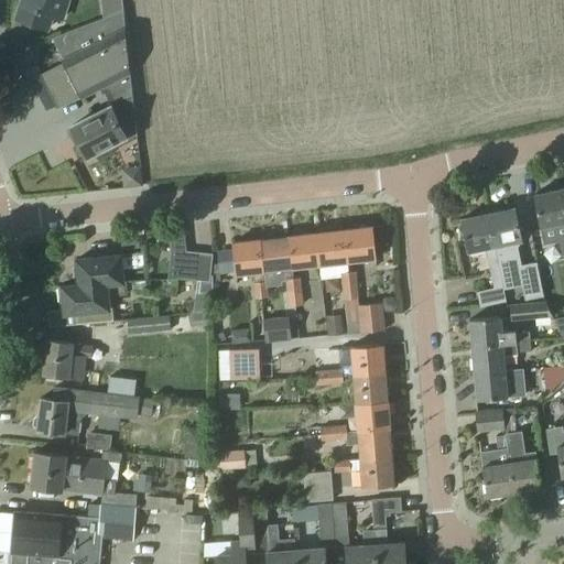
[(21,0),(15,19),(47,29),(52,15),(62,19),(67,0),(21,0)]
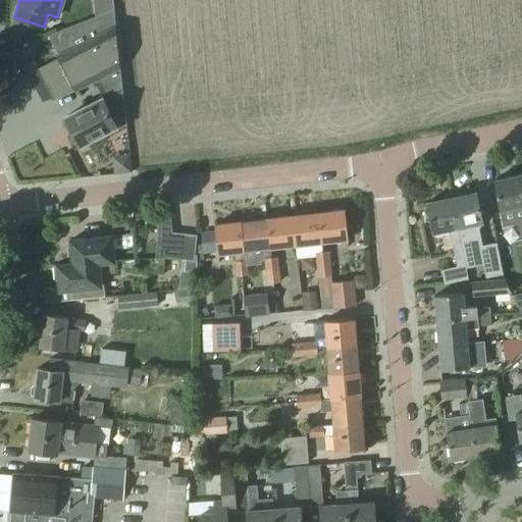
[(111,0),(94,0),(97,15),(113,9),(111,0)]
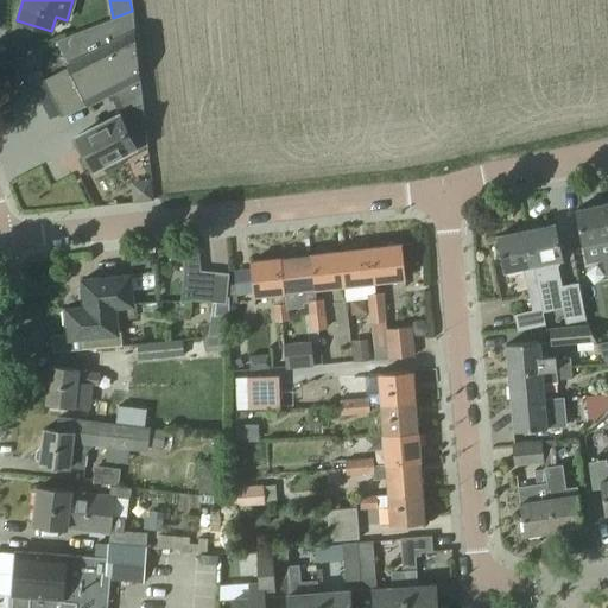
[(67,67),(48,76),(64,112),(86,101),(87,105),(115,90),(139,78),(134,30),(132,11),(113,18),(111,19),(96,25),(106,44),(67,64),(67,67)]
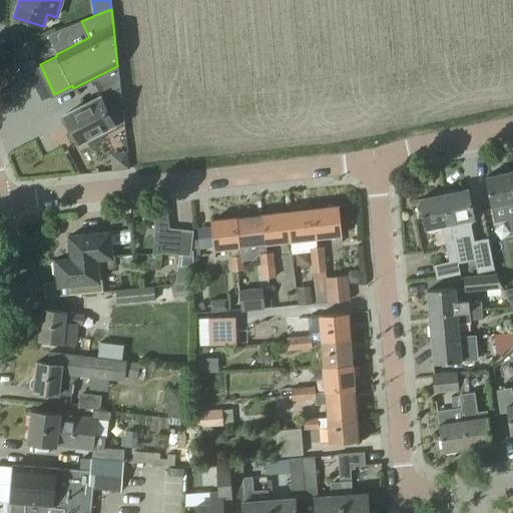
[(117,66),(97,76),(106,94),(120,87),(117,66)]
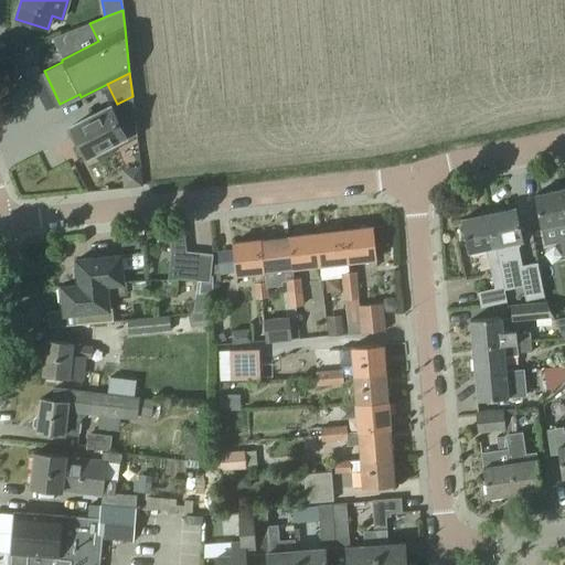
[(73,129),(65,132),(73,149),(81,145),(86,157),(104,148),(106,152),(137,136),(132,96),(117,104),(109,107),(72,126),(73,129)]
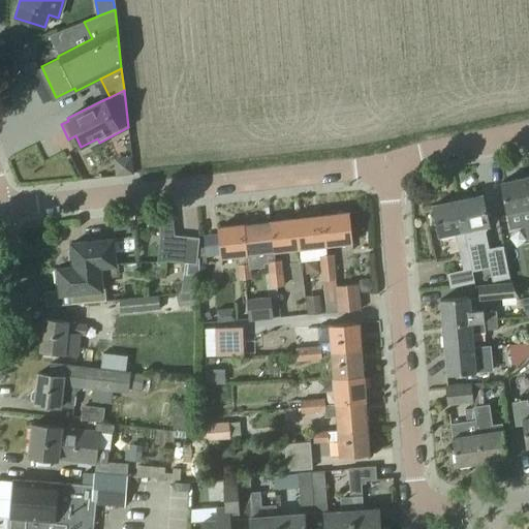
[(527,225),(528,236),(528,188),(527,178),(501,183),(510,229),(527,225)]
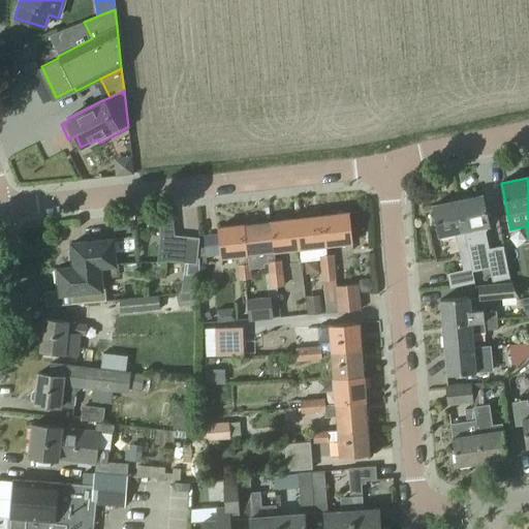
[(481,195),(457,200),(471,268),(490,263),(489,258),(484,232),(489,225),(481,195)]
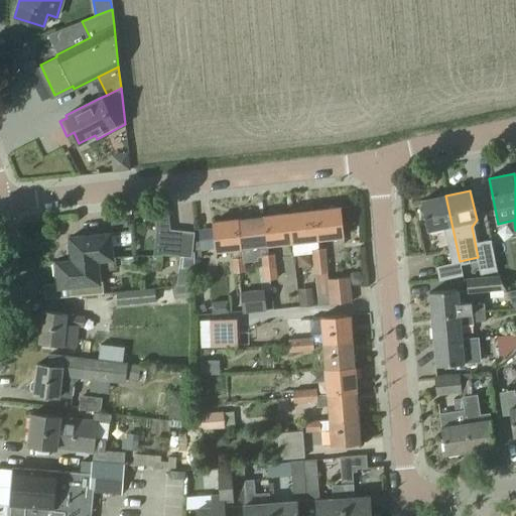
[(445,196),(421,201),(428,230),(443,227),(445,239),(448,251),(452,263),(435,267),(438,281),(463,275),(459,262),(460,261),(445,196)]
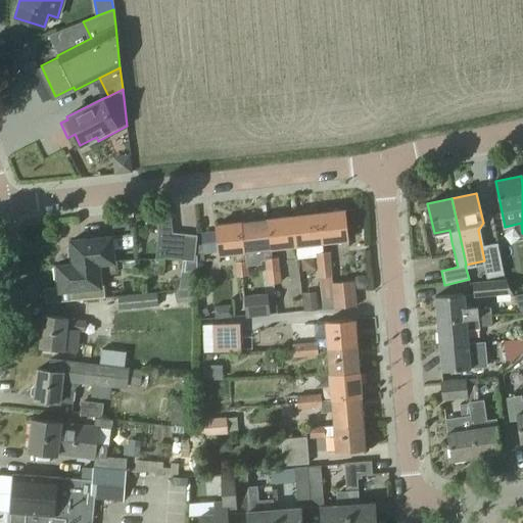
[(345,210),(319,214),(322,242),(348,240),(345,210)]
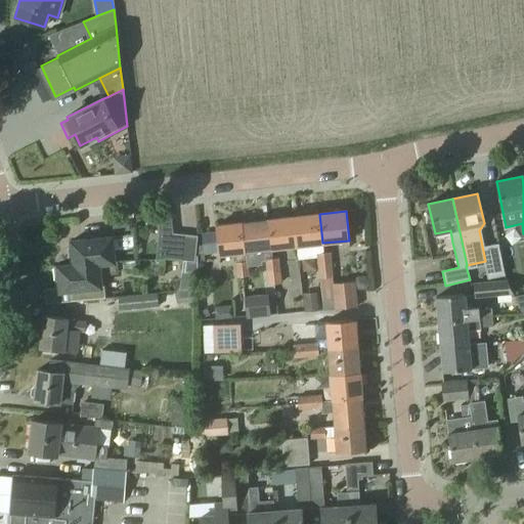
[(319,214),(294,217),(297,246),(322,243),(319,214)]
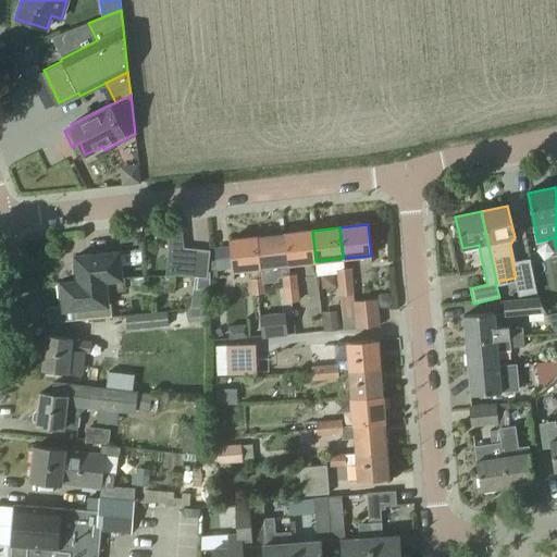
[(312,231),(284,234),(288,264),(316,261),(312,231)]
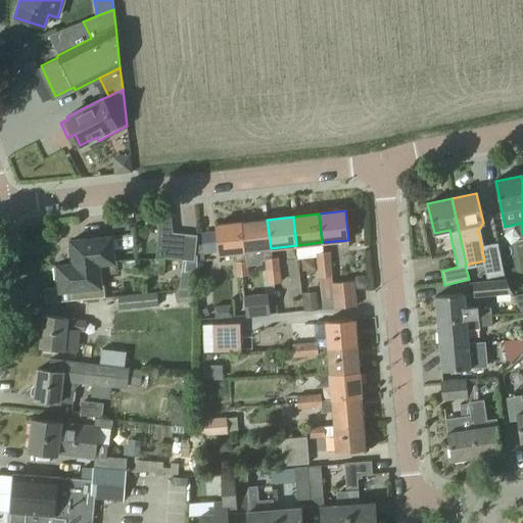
[(267,220),(241,223),(244,251),(245,251),(247,267),(262,265),(262,259),(266,259),(266,258),(272,258),(271,248),(267,220)]
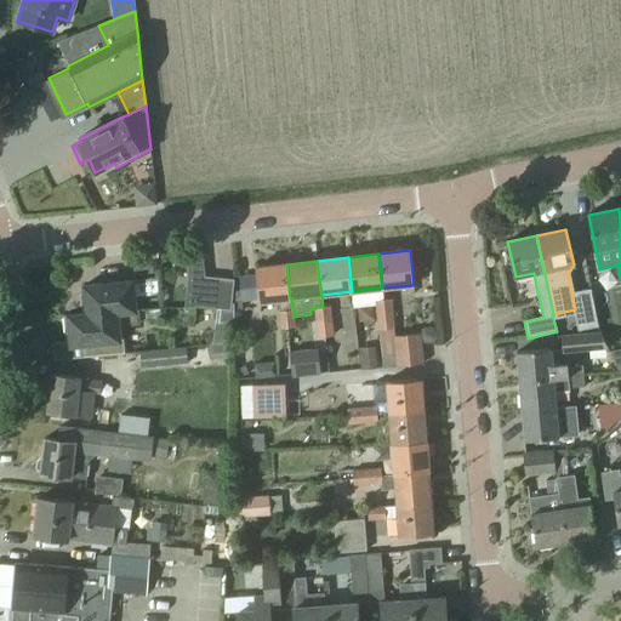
[(256,273),(258,298),(260,311),(275,308),(277,312),(280,312),(283,329),(295,328),(291,298),(290,298),(286,265),(255,268),(256,273)]
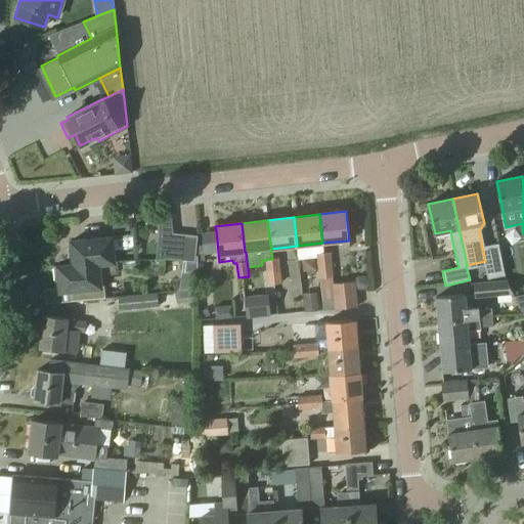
[(71,248),(67,249),(69,265),(114,261),(113,250),(133,247),(131,234),(71,241),(71,248)]
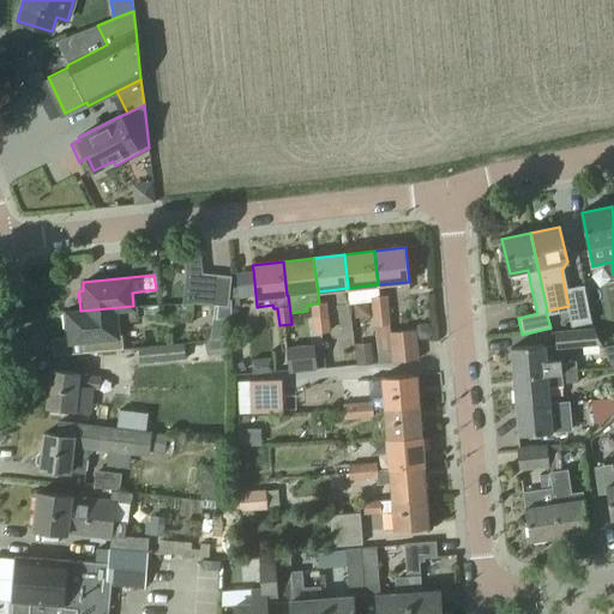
[(212,305),(216,276),(202,275),(198,302),(212,305)]
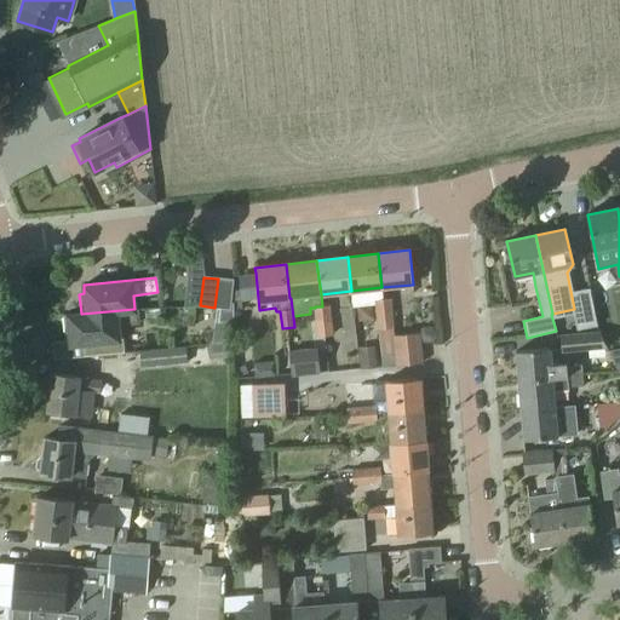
[(233,281),(218,279),(214,308),(216,308),(229,310),(230,303),(233,281)]
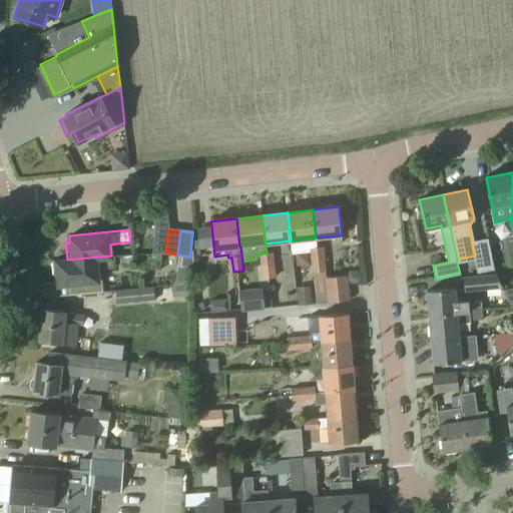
[(324,246),(310,248),(312,272),(316,304),(328,303),(348,301),(346,276),(326,278),(325,270),(326,270),(324,246)]
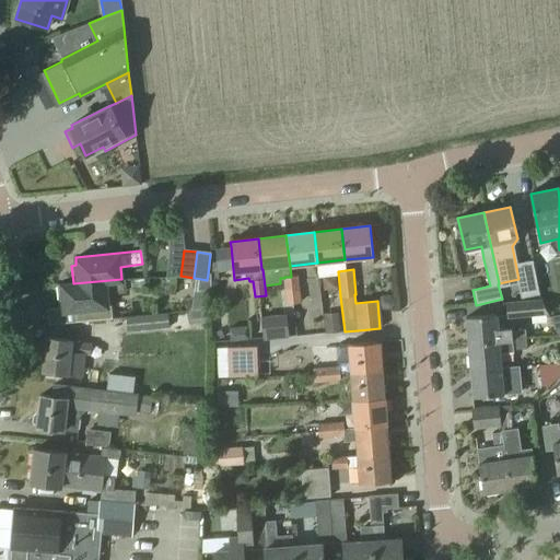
[(535,270),(517,275),(518,279),(522,299),(539,294),(535,270)]
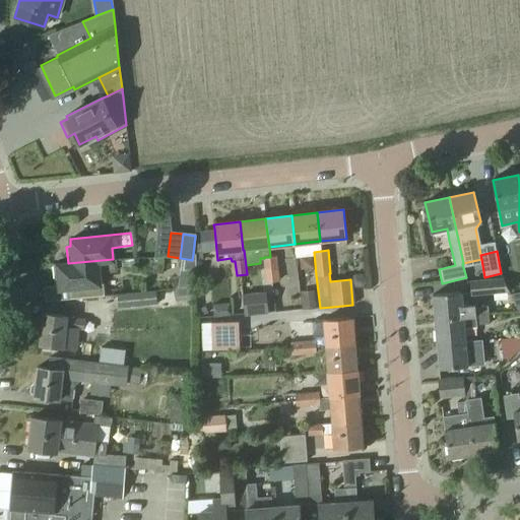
[(181,258),(180,271),(190,271),(195,271),(195,254),(193,254),(192,260),(181,258)]
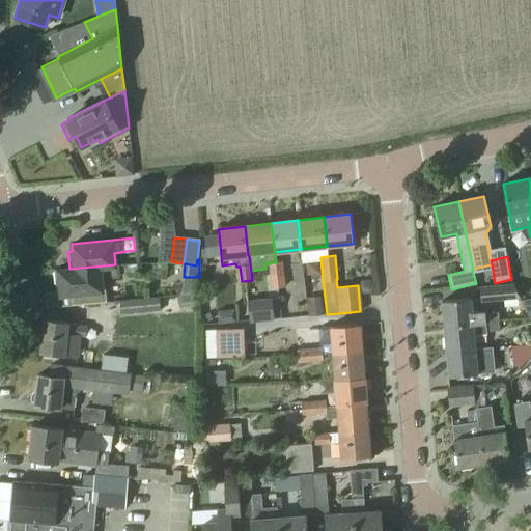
[(270,262),(270,263),(271,275),(277,274),(277,276),(283,275),(282,261),(276,262),(270,262)]
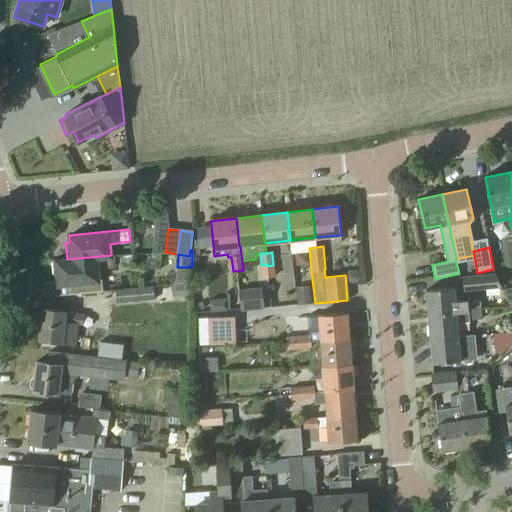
[(67,259),(52,261),(53,274),(57,274),(58,285),(69,284),(70,294),(102,291),(101,279),(98,279),(97,268),(114,266),(113,255),(111,255),(67,259)]
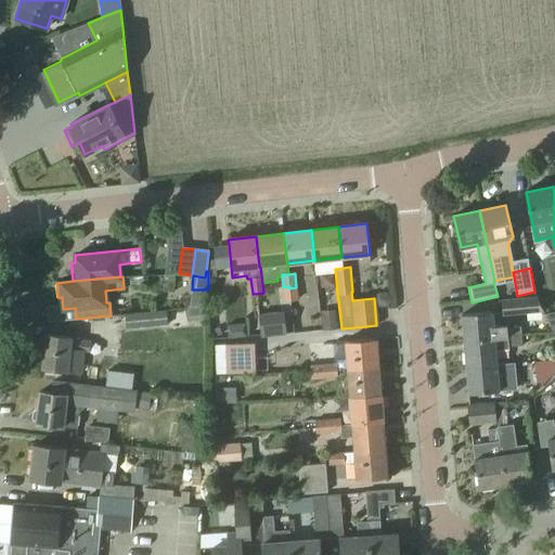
[(289,286),(283,287),(284,300),(297,299),(296,287),(289,288),(289,286)]
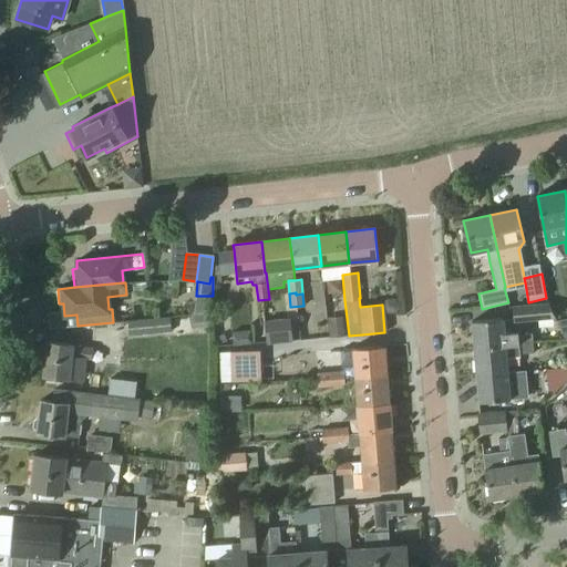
[(388,299),(385,303),(385,310),(391,312),(397,311),(400,307),(399,301),(393,298),(388,299)]
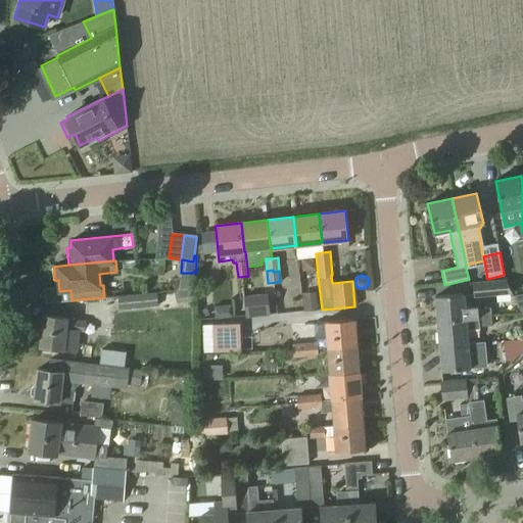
[(498,281),(472,283),(474,296),(500,294),(500,292),(498,281)]
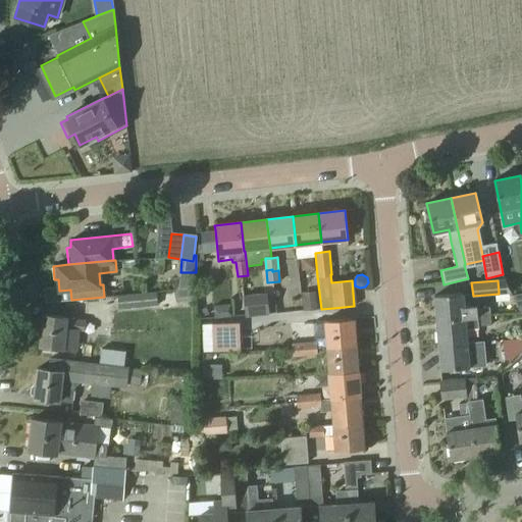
[(155,292),(117,296),(119,309),(157,305),(155,292)]
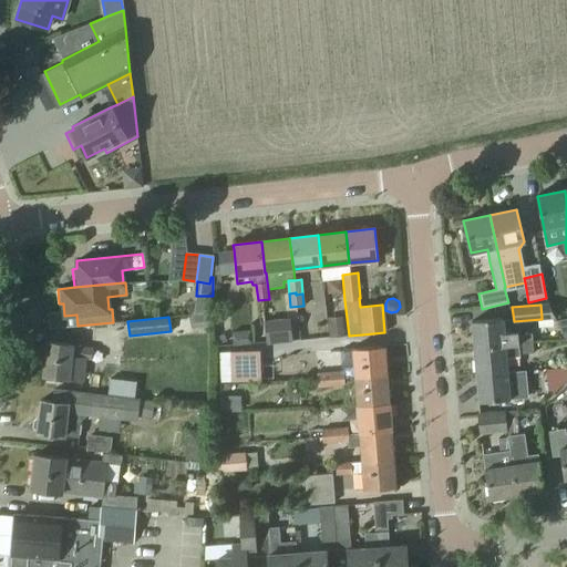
[(566,317),(556,320),(565,339),(566,338),(566,317)]
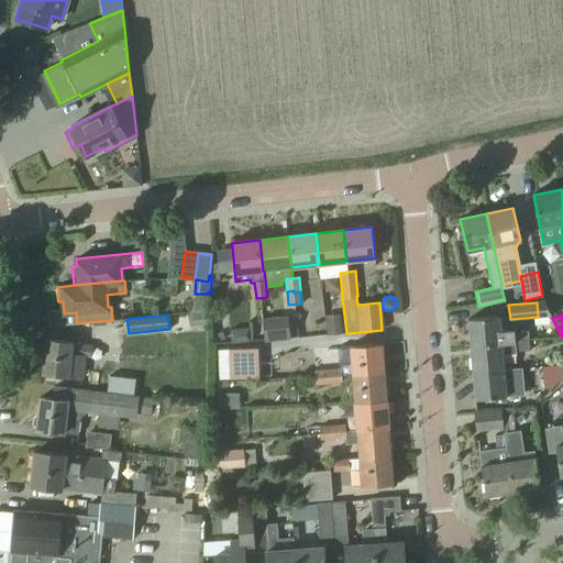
[(287,316),(263,319),(265,341),(289,339),(287,316)]
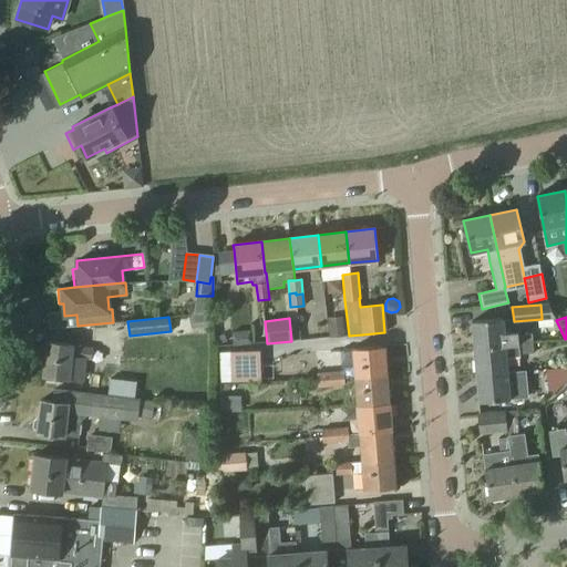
[(502,319),(472,321),(474,349),(505,346),(518,344),(532,343),(532,334),(517,336),(517,332),(504,333),(502,319)]
